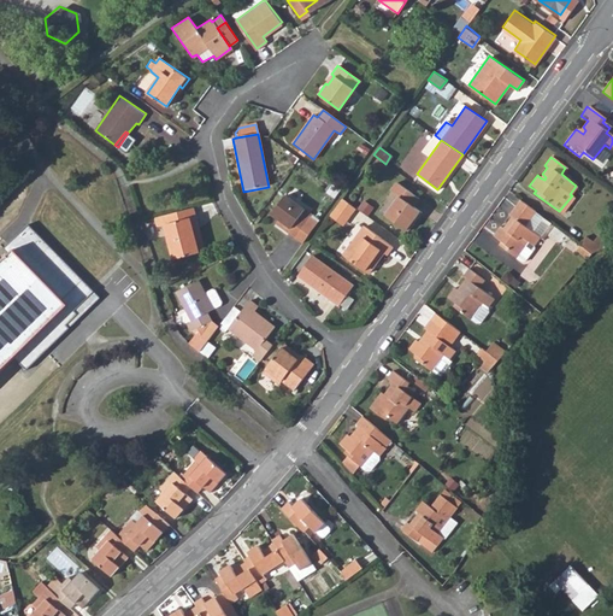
[(323,181),(318,187),(331,197),(336,191),(323,181)]
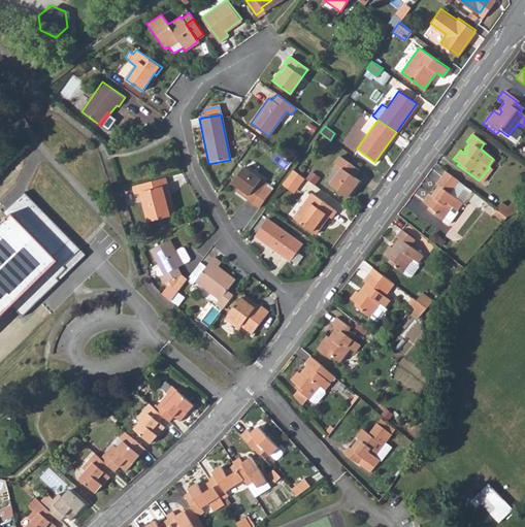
[(339,156),(334,164),(340,169),(329,185),(349,198),(360,182),(353,176),(358,169),(339,156)]
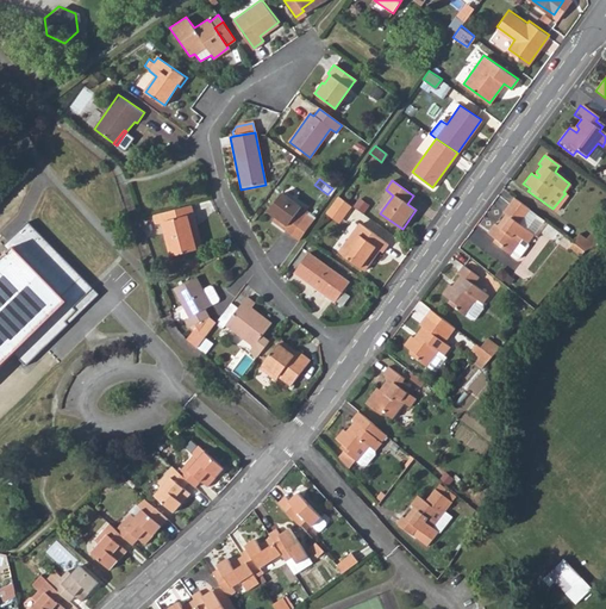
[(280,191),(266,211),(272,215),(275,218),(273,221),(291,232),(303,216),(306,210),(280,191)]
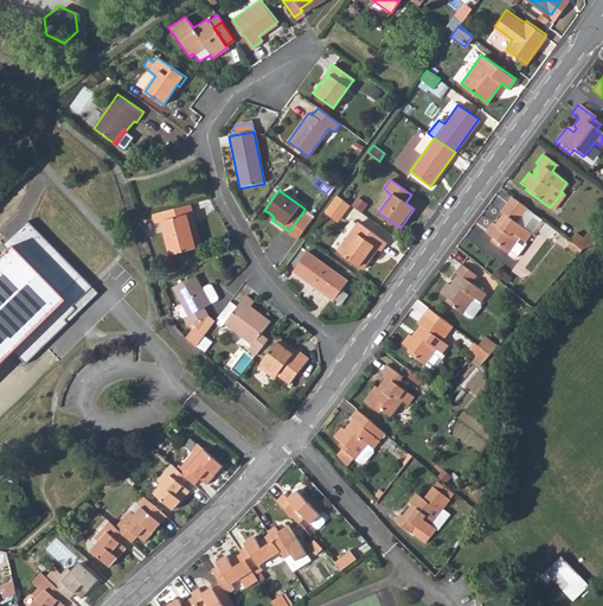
[(337,224),(350,206),(337,196),(324,215),(337,224)]
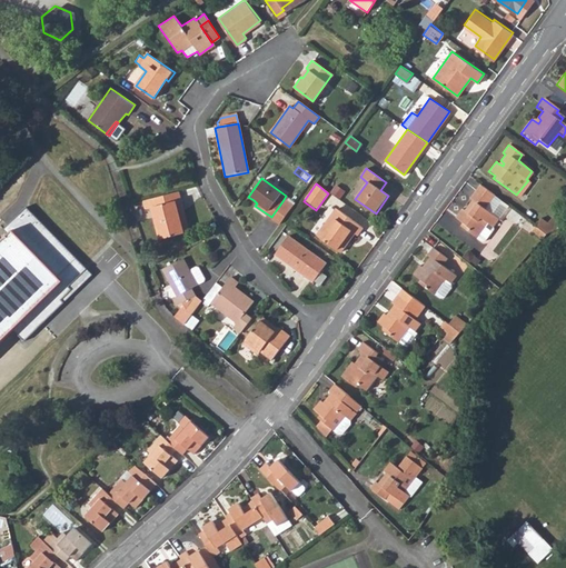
[(484,241),(493,229),(493,227),(490,226),(506,206),(493,196),(478,185),(468,199),(470,200),(466,206),(470,209),(468,212),(464,209),(462,207),(455,216),(462,221),(459,223),(482,241),(484,241)]
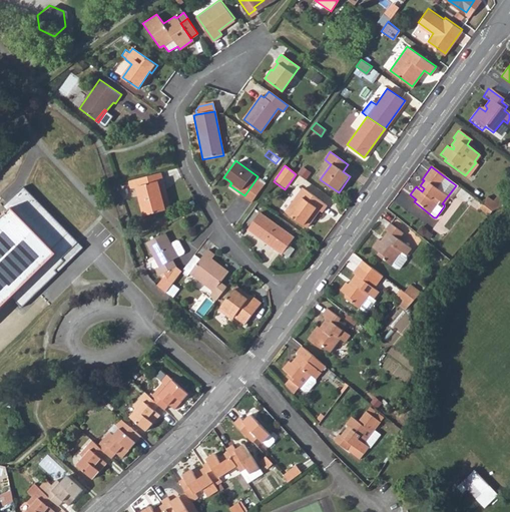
[(168,208),(159,173),(154,174),(156,180),(163,209),(168,208)]
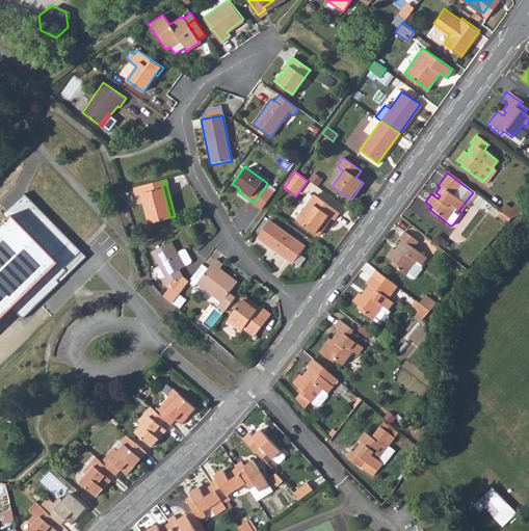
[(148,222),(169,217),(162,187),(160,181),(131,187),(132,194),(139,193),(148,222)]
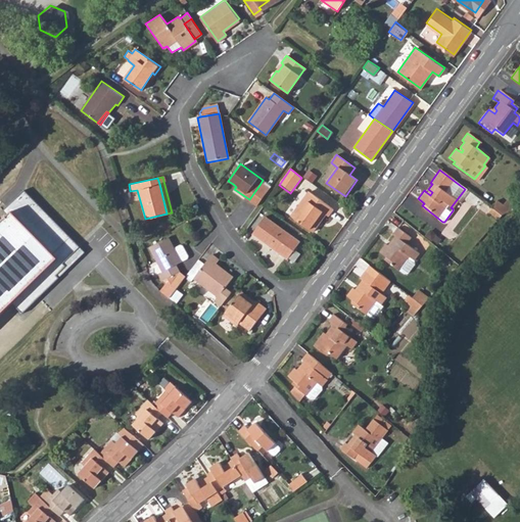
[(260,185),(249,199),(255,204),(266,190),(260,185)]
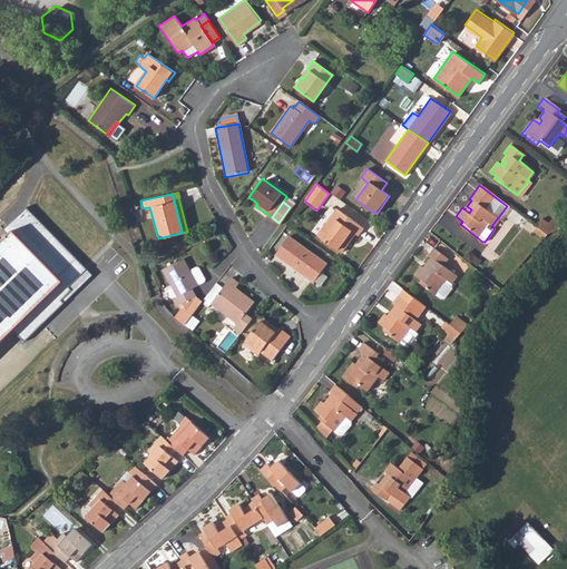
[(6,233),(0,238),(0,339),(10,330),(21,341),(88,275),(22,207),(2,226),(6,233)]
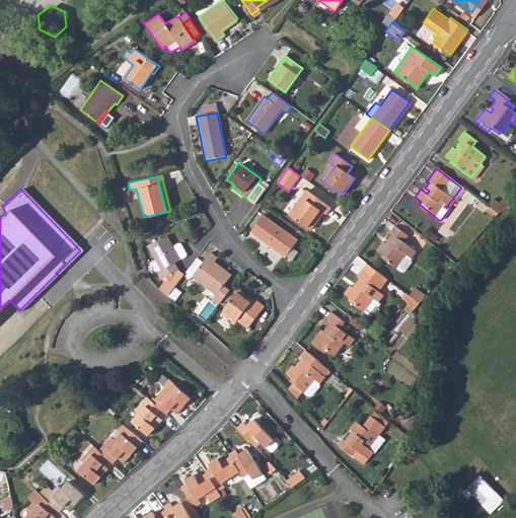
[(305,191),(288,215),(309,230),(321,213),(324,214),(328,208),(305,191)]
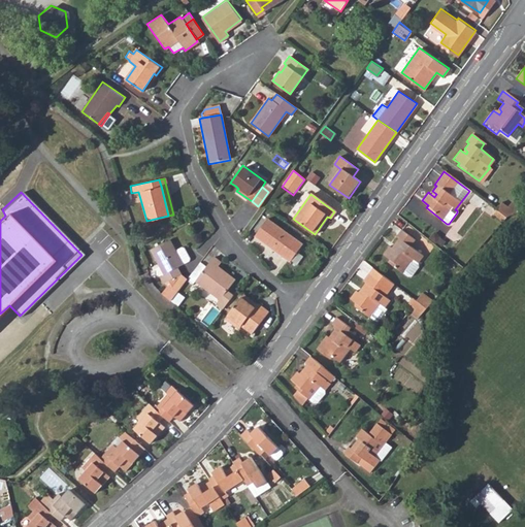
[(501,203),(495,209),(496,210),(506,219),(523,210),(511,201),(505,207),(501,203)]
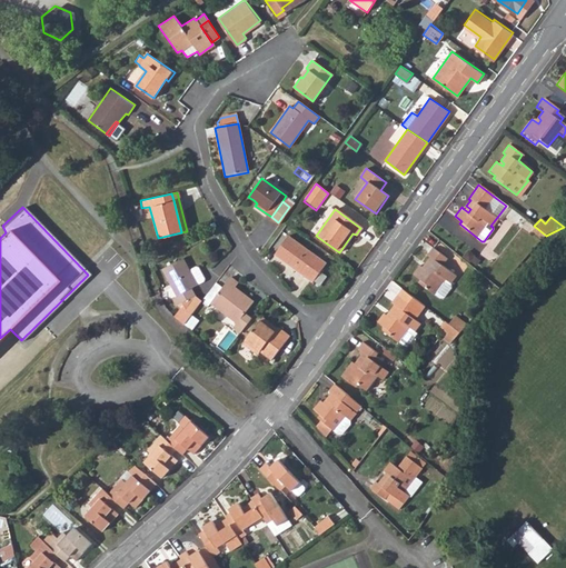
[(546,236),(535,227),(532,231),(543,239),(546,236)]
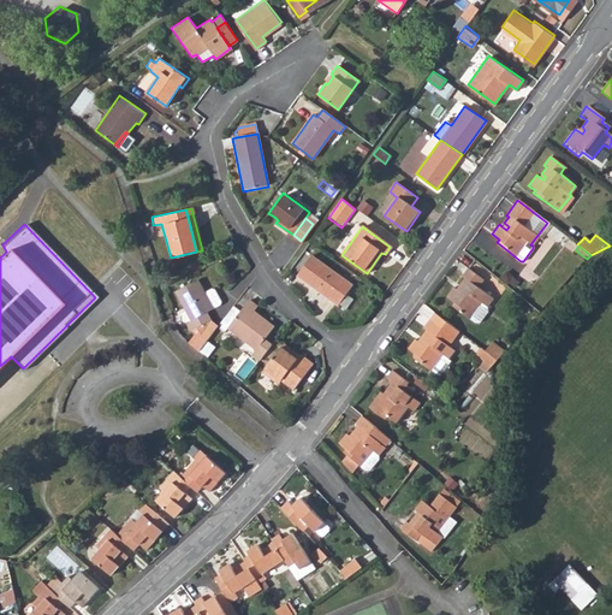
[(312,255),(296,276),(337,306),(338,305),(345,308),(352,299),(346,294),(351,285),(312,255)]
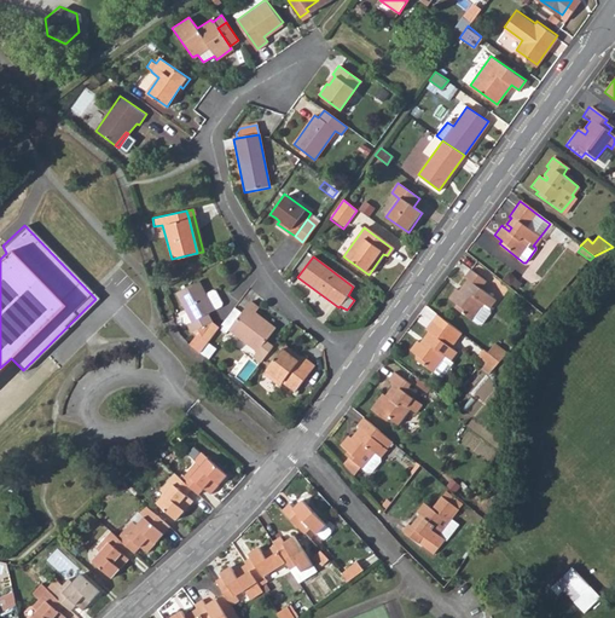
[(456,302),(453,306),(471,319),(483,304),(488,307),(494,299),(480,287),(485,281),(470,269),(463,278),(466,279),(460,287),(465,290),(463,293),(459,290),(456,288),(448,298),(456,302)]
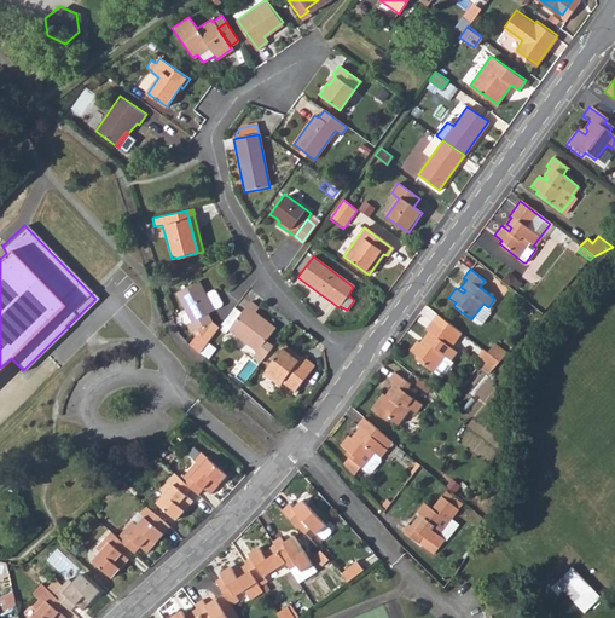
[(197,282),(174,293),(190,323),(185,325),(189,334),(210,322),(207,315),(213,311),(219,307),(220,304),(214,293),(210,292),(204,295),(197,282)]
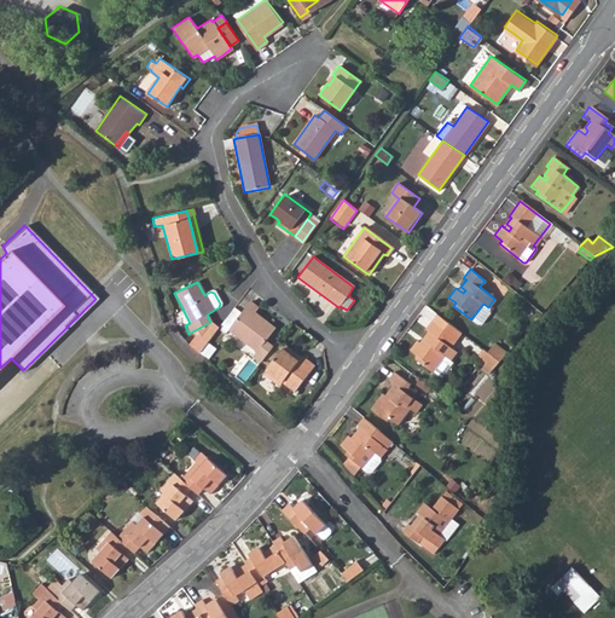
[(254,359),(261,364),(273,348),(266,344),(276,330),(255,315),(257,311),(249,304),(241,316),(233,327),(228,331),(259,353),(254,359)]
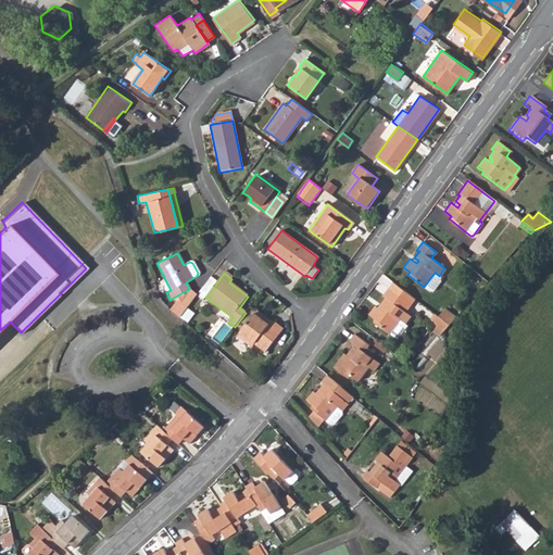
[(439,280),(439,276),(435,273),(424,287),(428,290),(431,289),(439,280)]
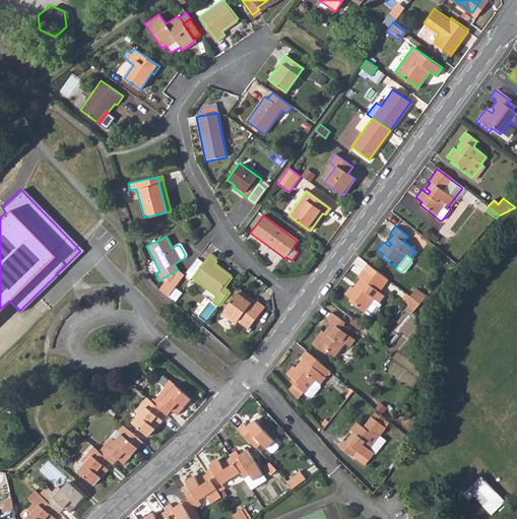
[(202,265),(196,261),(190,270),(196,274),(202,265)]
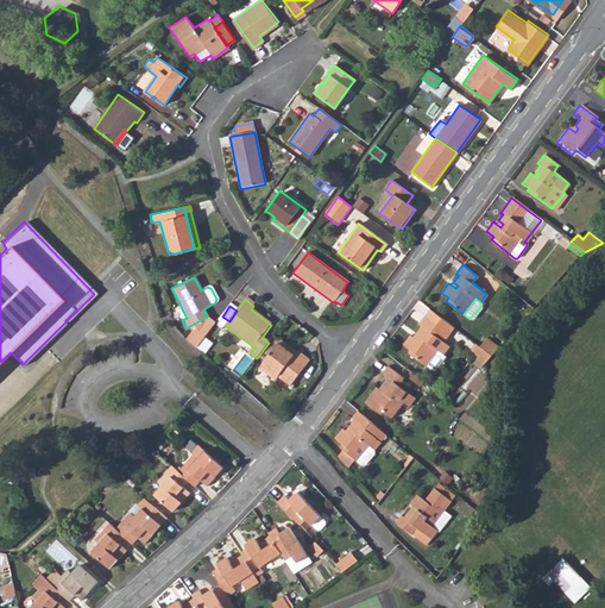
[(443,342),(453,328),(428,309),(418,325),(421,327),(416,334),(420,338),(417,342),(413,337),(410,336),(403,345),(410,351),(409,353),(434,373),(446,357),(442,355),(448,346),(443,342)]
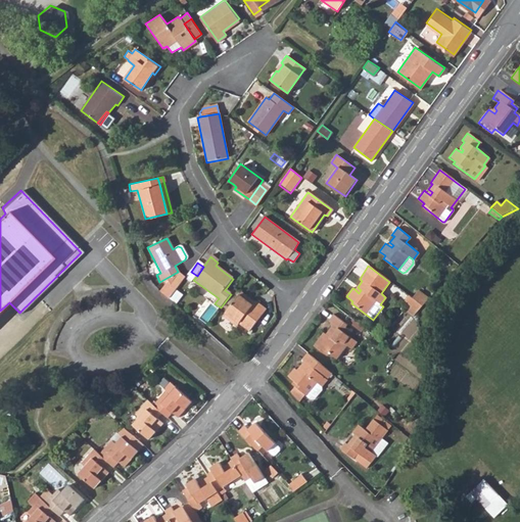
[(168,288),(170,286),(177,291),(186,279),(179,274),(178,272),(159,282),(168,288)]
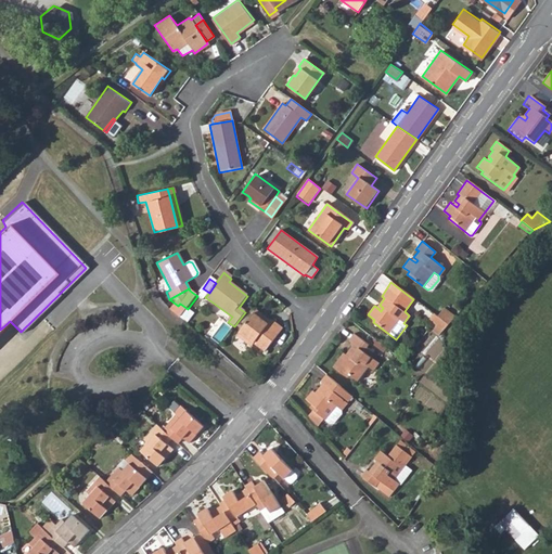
[(178,306),(174,312),(180,319),(188,309),(180,304),(178,306)]
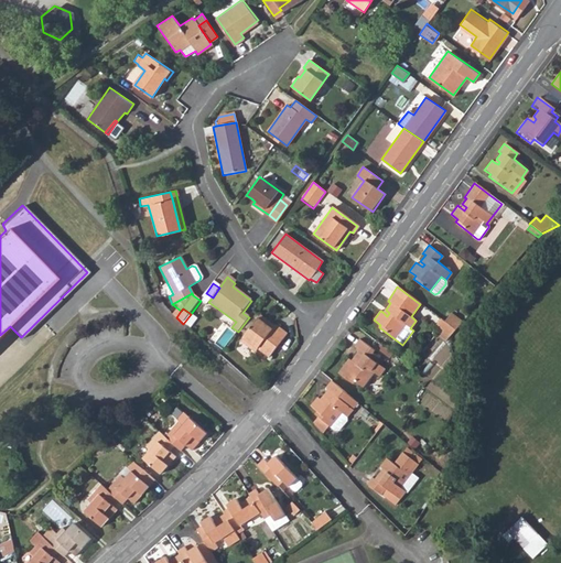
[(451,314),(444,323),(455,331),(462,323),(451,314)]
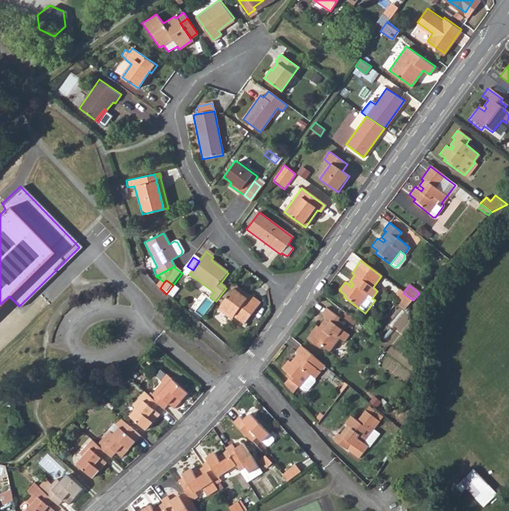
[(234,288),(219,309),(232,319),(235,316),(245,324),(260,303),(249,295),(247,299),(242,296),(243,294),(234,288)]
